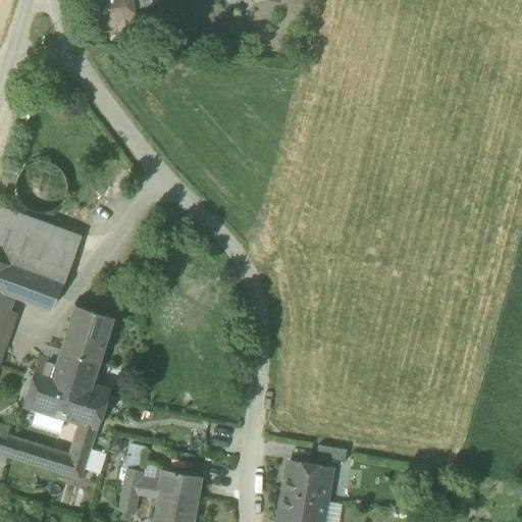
[(91,0),(97,31),(116,28),(116,29),(136,25),(136,23),(133,8),(131,0),(91,0)]
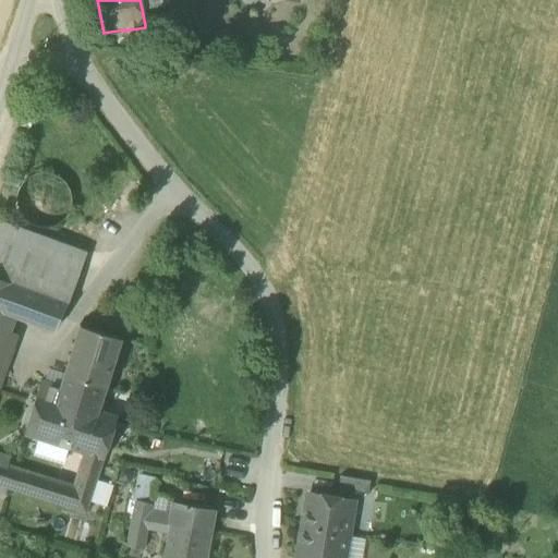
[(142,9),(145,25),(172,21),(169,1),(162,2),(164,4),(142,9)]
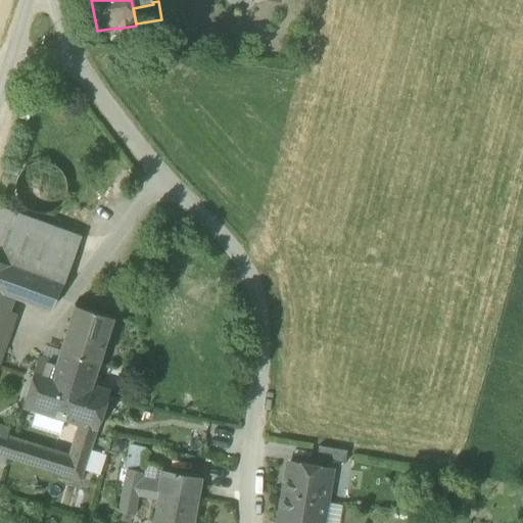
[(24,107),(20,119),(29,122),(32,109),(24,107)]
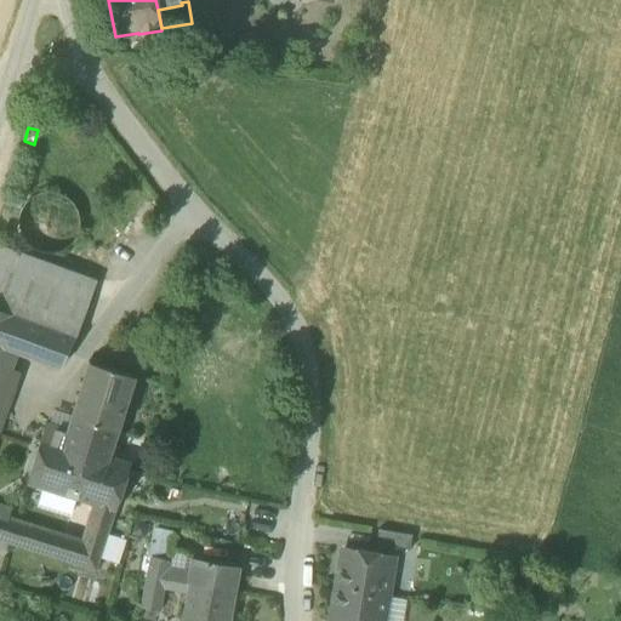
[(24,214),(23,226),(26,238),(32,248),(43,254),(53,256),(66,252),(75,246),(81,235),(84,224),(81,212),(74,203),(64,197),(52,194),(41,197),(32,204),(24,214)]
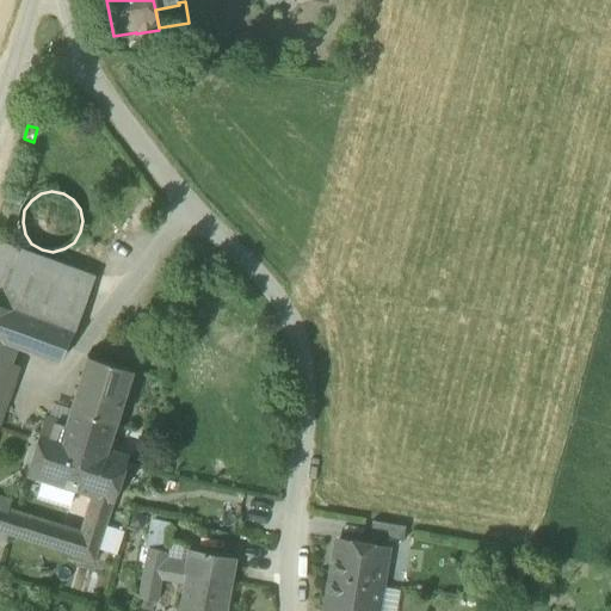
[(0,306),(74,333),(75,333),(96,277),(0,241),(0,306)]
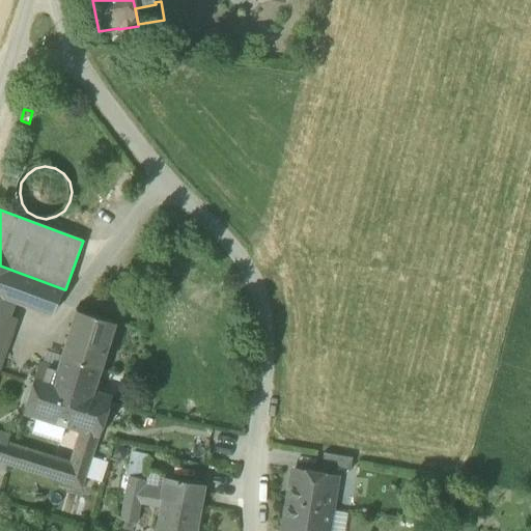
[(0,266),(0,301),(1,298),(16,303),(52,315),(64,289),(0,266)]
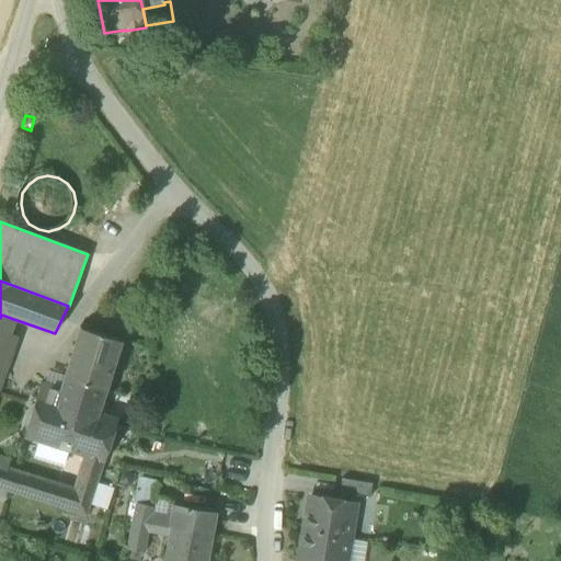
[(0,318),(0,331),(11,335),(16,320),(1,315),(0,318)]
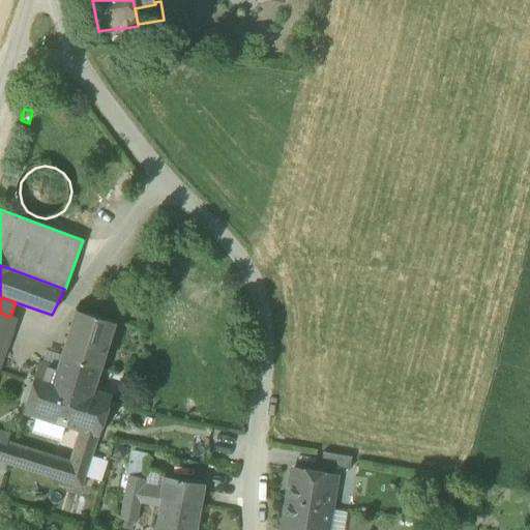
[(55,381),(93,393),(94,391),(115,323),(77,311),(62,356),(59,367),(55,381)]
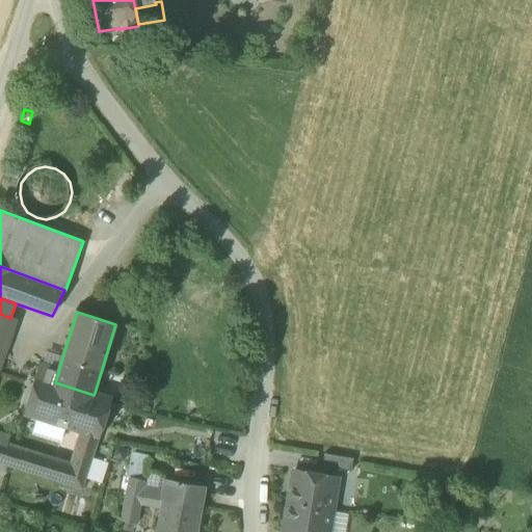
[(10,318),(0,314),(0,370),(18,320),(10,318)]
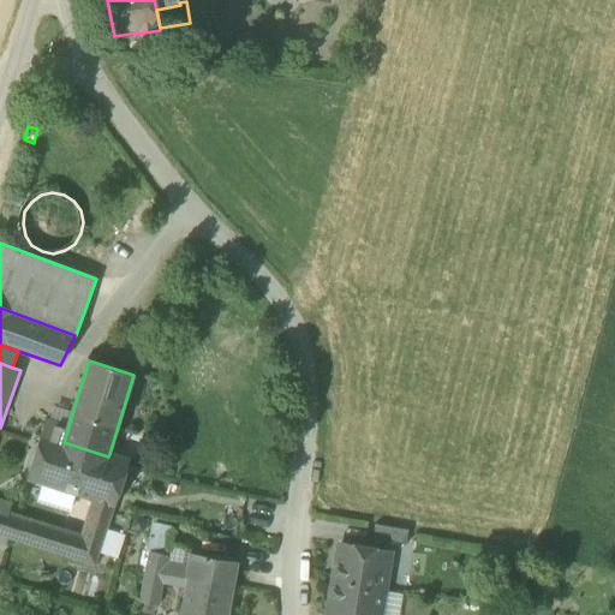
[(48,421),(69,427),(72,413),(53,406),(48,421)]
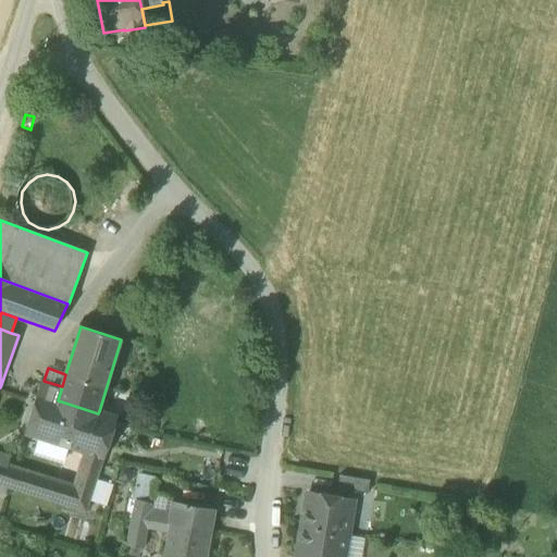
[(67,448),(81,452),(104,459),(118,417),(99,411),(98,413),(58,400),(62,386),(44,381),(42,381),(25,435),(39,440),(67,448)]
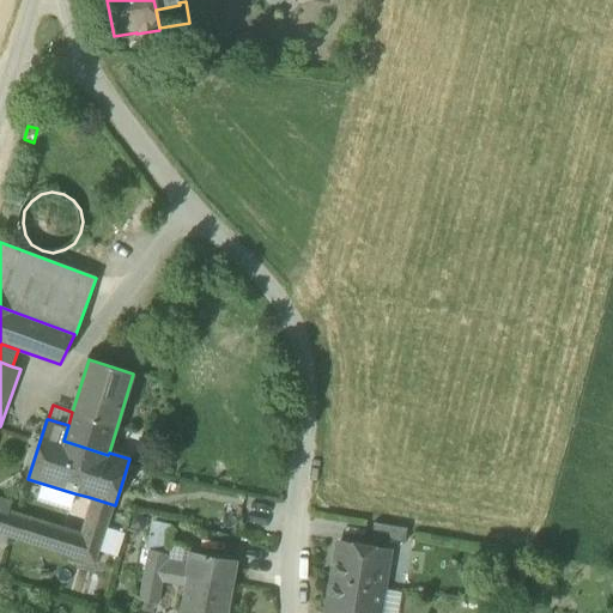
[(70,513),(74,493),(43,484),(37,502),(70,513)]
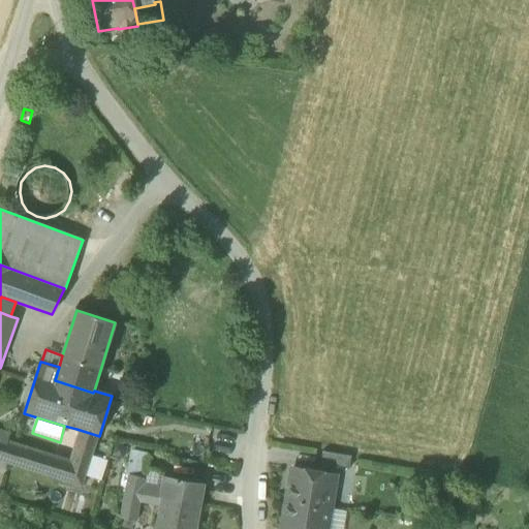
[(68,456),(17,439),(16,440),(8,437),(6,441),(0,439),(0,461),(83,488),(86,476),(93,456),(99,436),(76,429),(72,442),(68,456)]
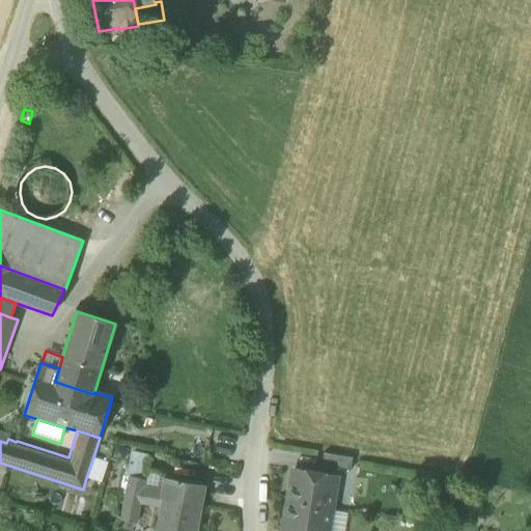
[(0,441),(6,443),(8,439),(9,434),(0,430),(0,441)]
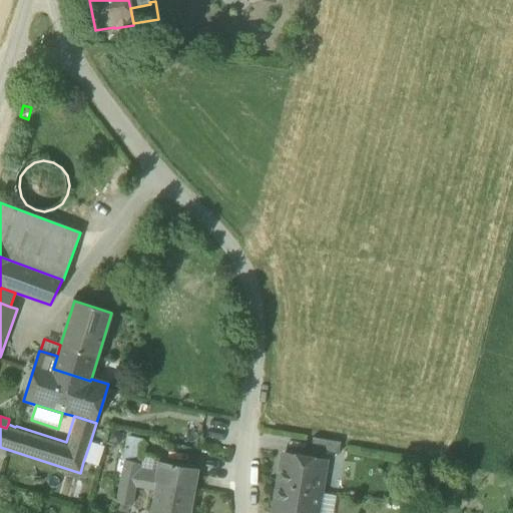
[(122,460),(141,463),(142,454),(145,440),(127,436),(122,460)]
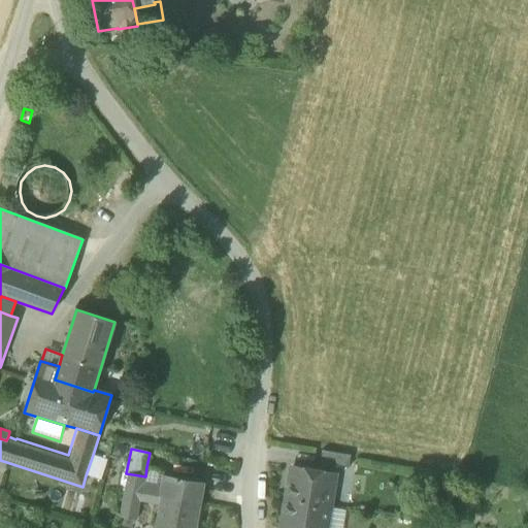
[(320,463),(349,468),(351,456),(322,452),(320,463)]
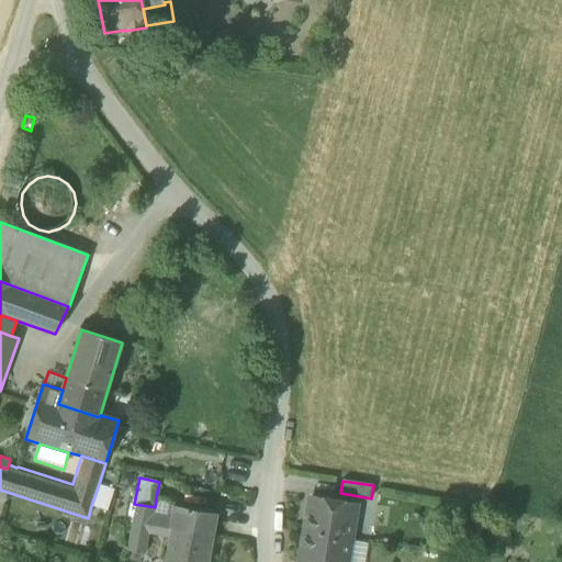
[(114,490),(99,484),(91,506),(108,512),(114,490)]
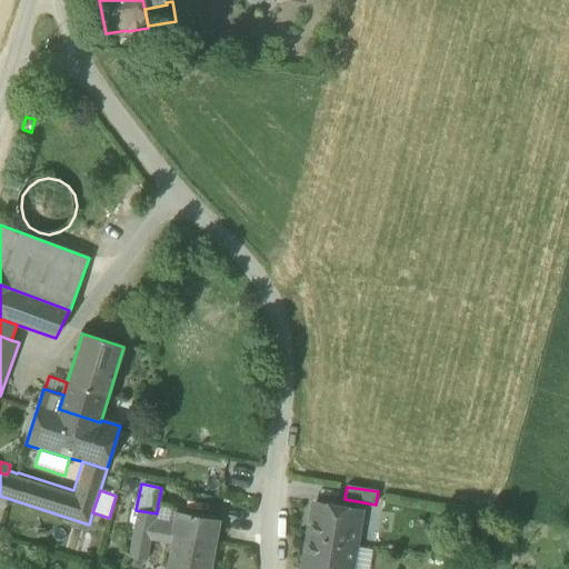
[(157,515),(155,521),(170,523),(173,506),(158,503),(157,513),(157,515)]
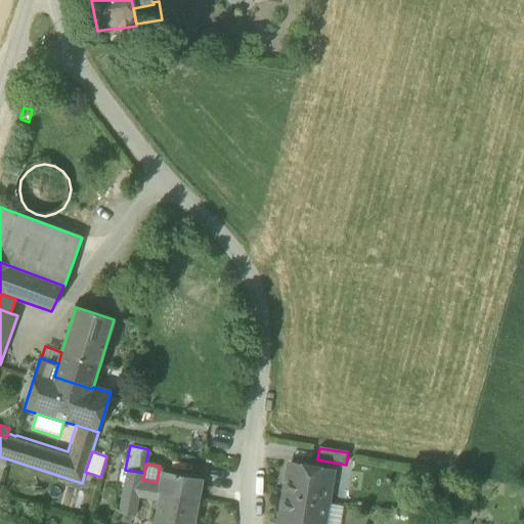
[(290,464),(285,496),(326,504),(333,471),(290,464)]
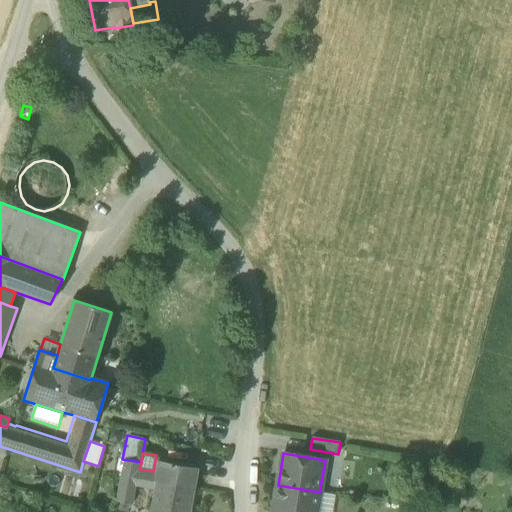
[(132,506),(136,486),(139,469),(141,463),(125,460),(117,503),(132,506)]
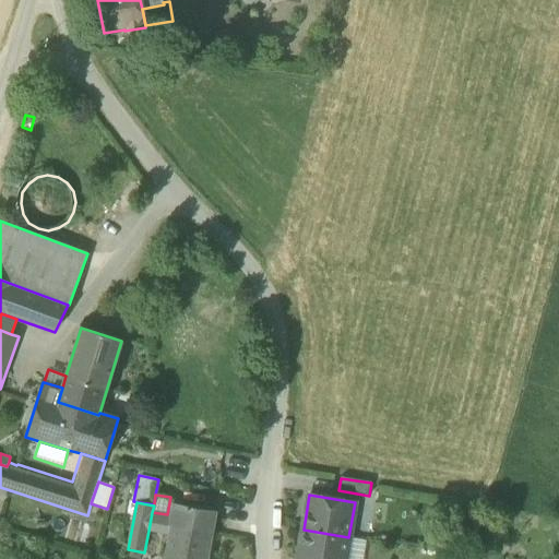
[(165,558),(206,558),(216,512),(173,503),(171,515),(169,526),(173,527),(170,535),(165,558)]
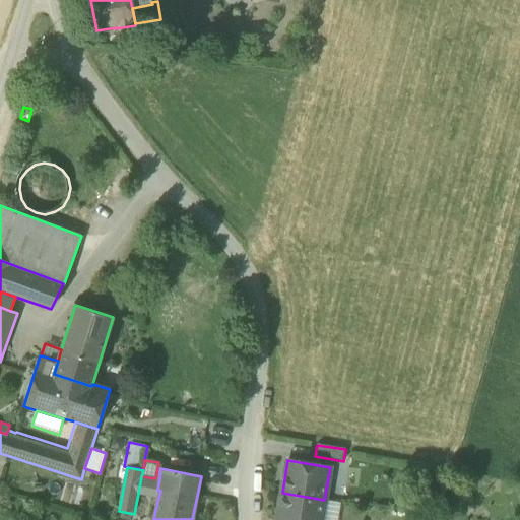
[(155,478),(141,476),(138,494),(158,498),(160,491),(157,490),(159,479),(155,478)]
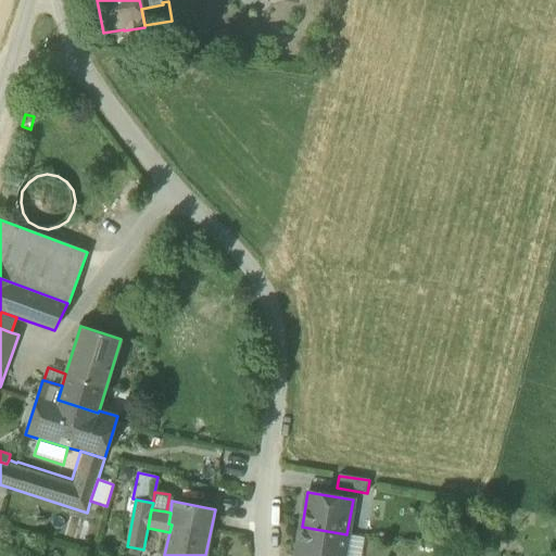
[(342,555),(346,534),(302,527),(297,555),(342,555)]
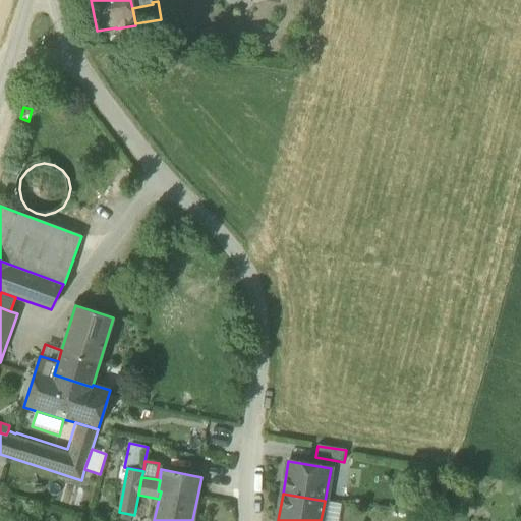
[(338,520),(341,503),(325,501),(321,520),(338,520)]
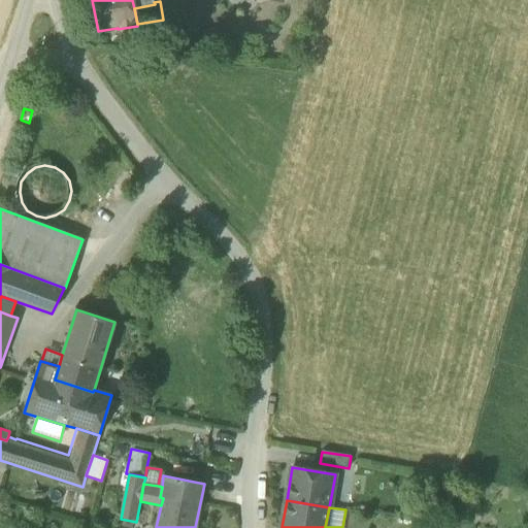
All buildings are outlined.
